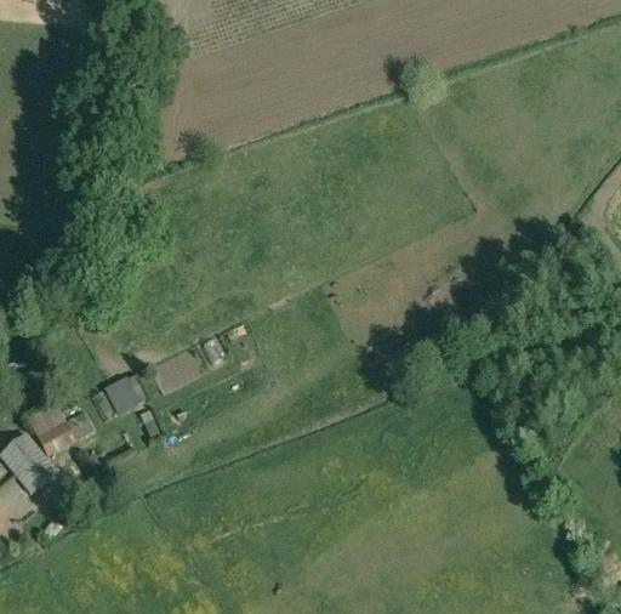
[(102,416),(115,409),(117,411),(146,396),(136,376),(129,380),(126,375),(104,386),(104,387),(91,394),(102,416)]
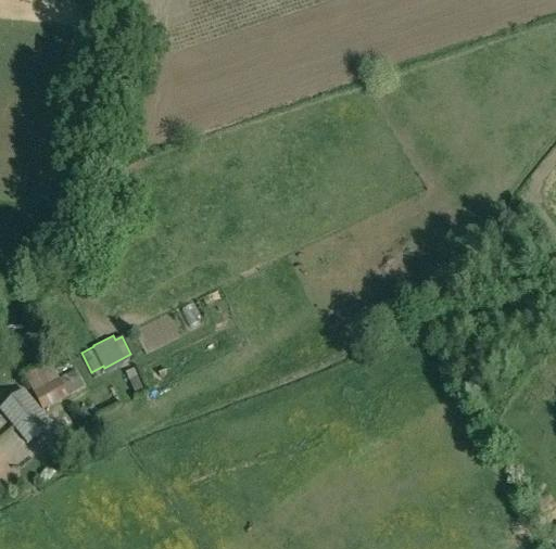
[(26,368),(30,380),(64,365),(59,354),(26,368)]
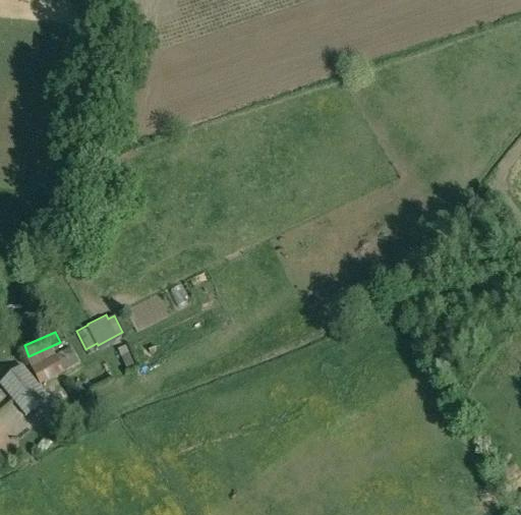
[(73,335),(61,343),(72,358),(83,350),(73,335)]
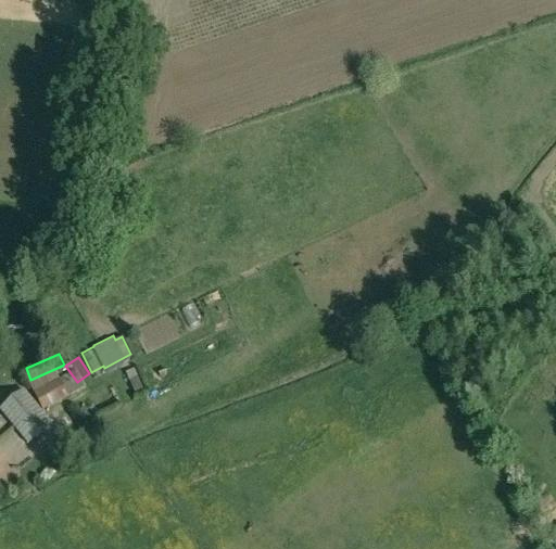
[(33,390),(42,406),(68,392),(59,375),(33,390)]
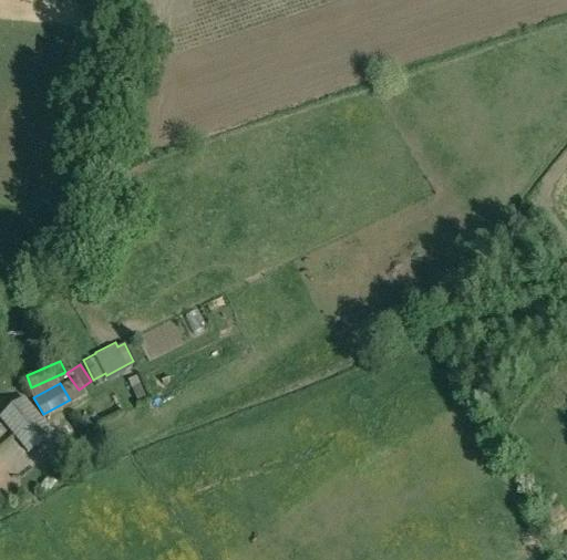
[(0,412),(0,415),(28,449),(52,428),(23,393),(0,412)]
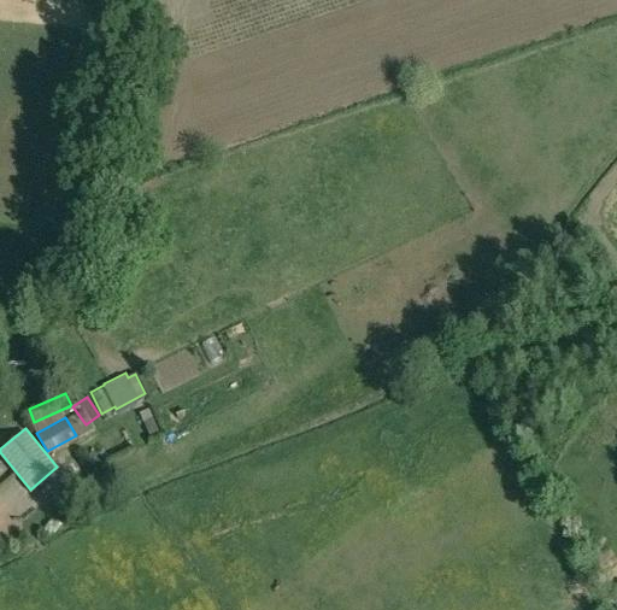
[(616,609),(616,597),(604,605),(606,609),(616,609)]
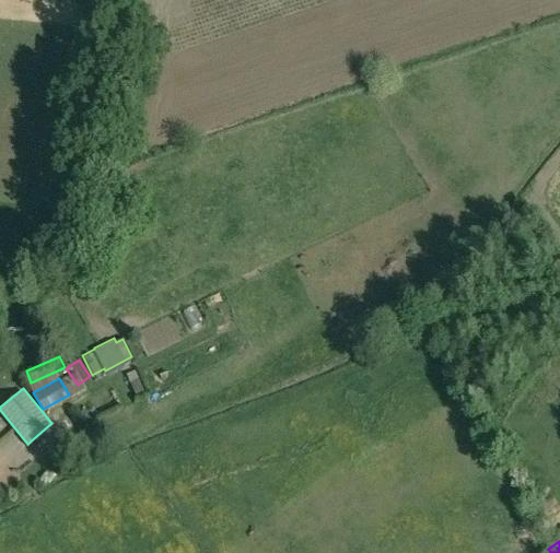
All buildings are outlined.
